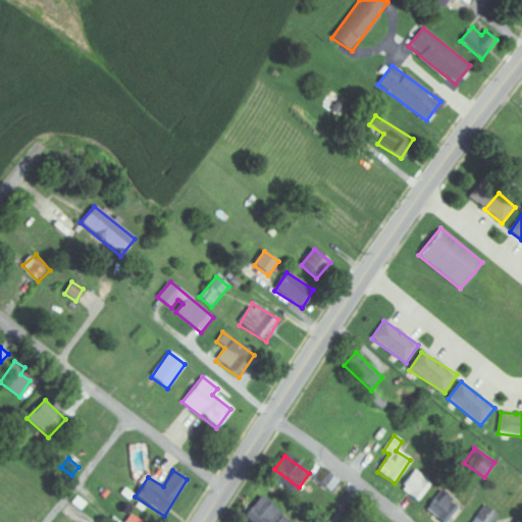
[(417,503),(432,485),(416,471),(401,488),(417,503)]
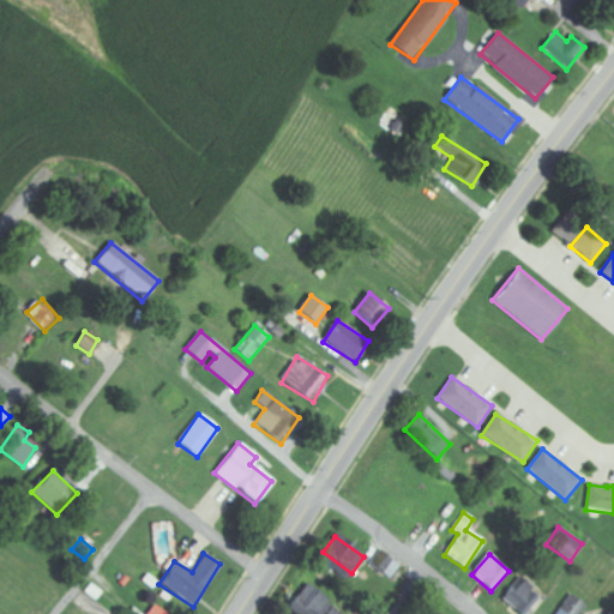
[(504,602),(519,613),(525,613),(540,595),(519,581),(504,602)]
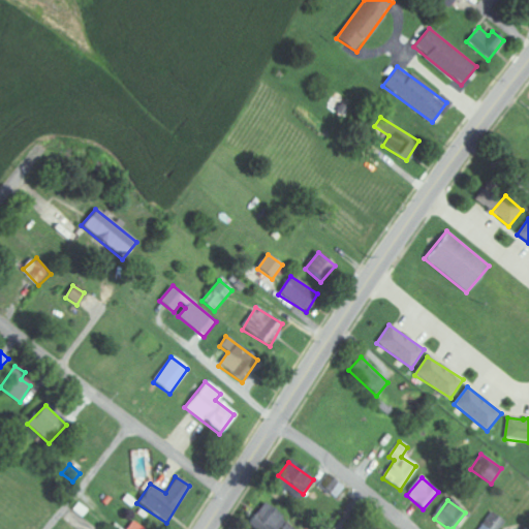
[(277,528),(284,519),(260,504),(250,522),(260,528),(277,528)]
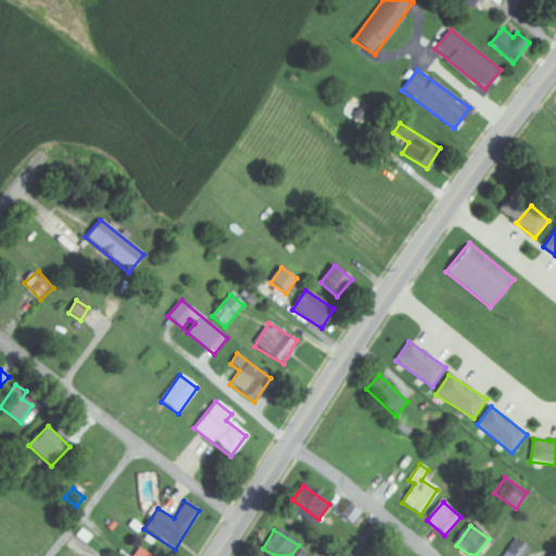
[(502,555),(523,555),(530,548),(517,539),(502,555)]
